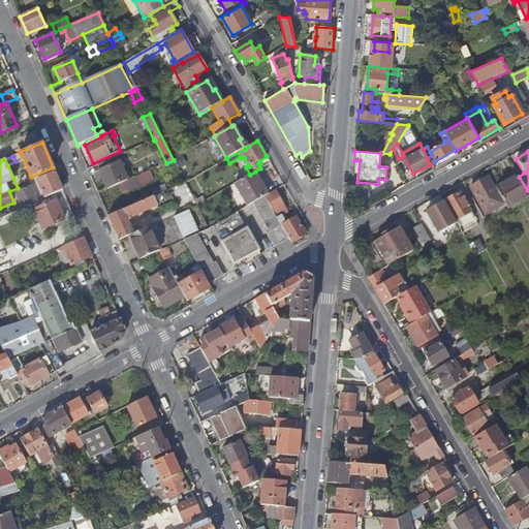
[(109,189),(128,181),(120,162),(111,166),(107,161),(99,164),(101,170),(100,172),(109,189)]
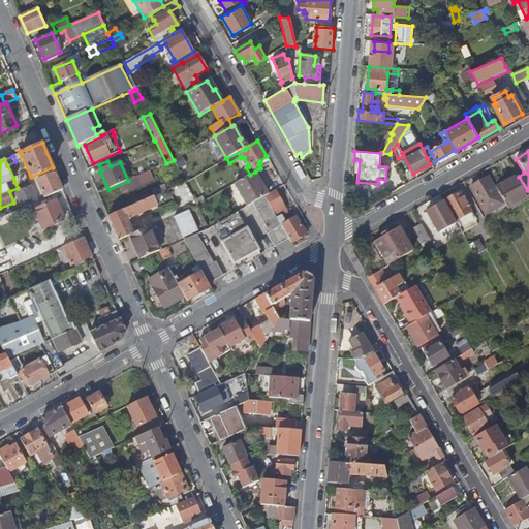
[(265,196),(269,194),(255,172),(250,175),(235,184),(248,207),(253,204),(265,196)]
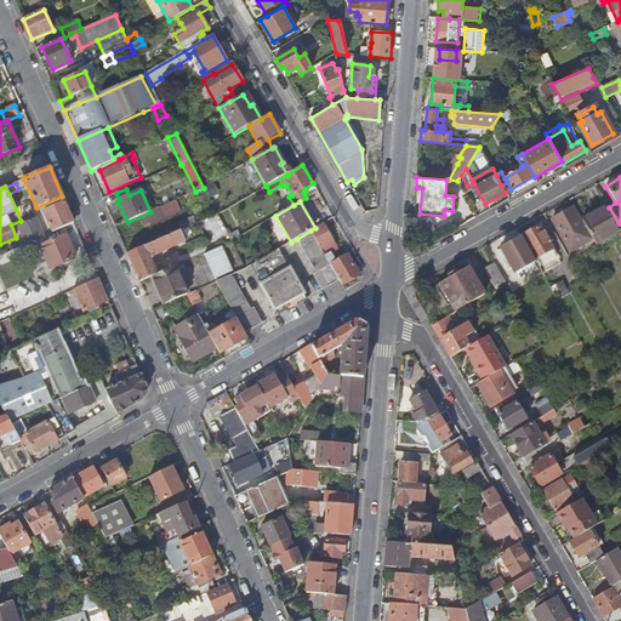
[(74,223),(64,203),(44,212),(53,233),(74,223)]
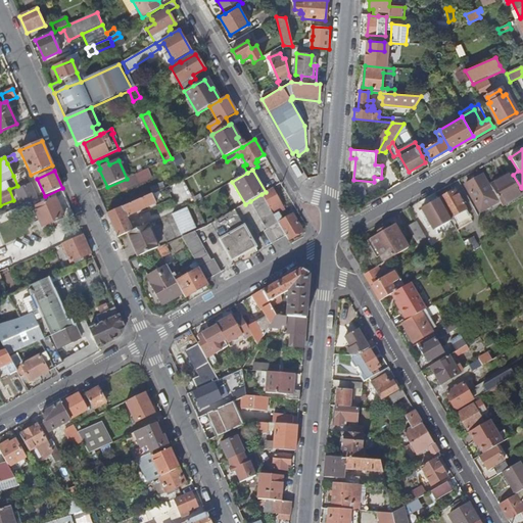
[(502,206),(522,194),(522,192),(521,188),(513,175),(512,174),(490,186),(493,192),(500,201),(502,205),(502,206)]
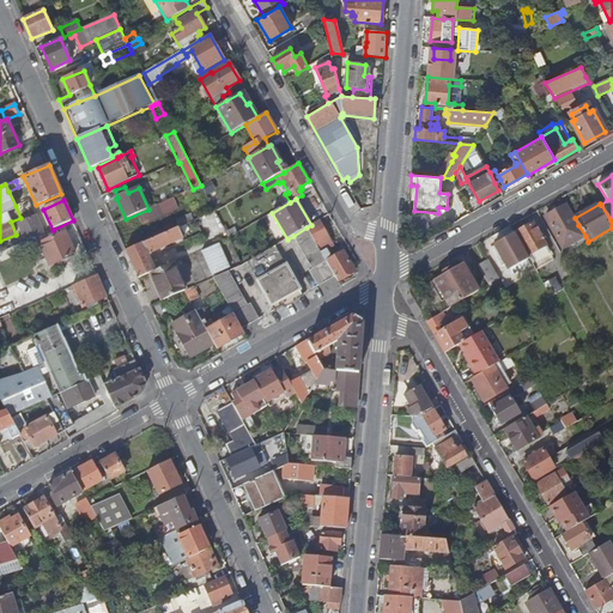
[(586,236),(578,225),(577,226),(565,206),(545,217),(562,248),(574,242),(586,236)]
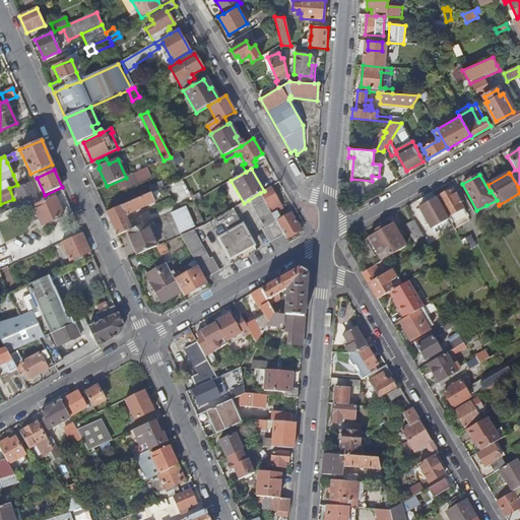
[(37,198),(29,183),(15,190),(21,205),(37,198)]
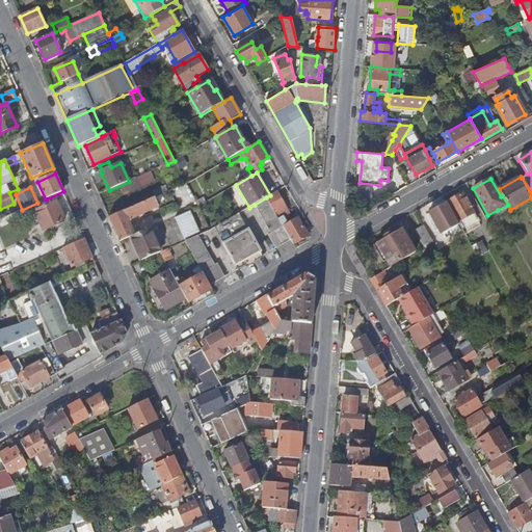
[(270,195),(266,197),(290,240),(293,244),(309,236),(298,218),(288,224),(283,217),(289,213),(276,191),(270,195)]
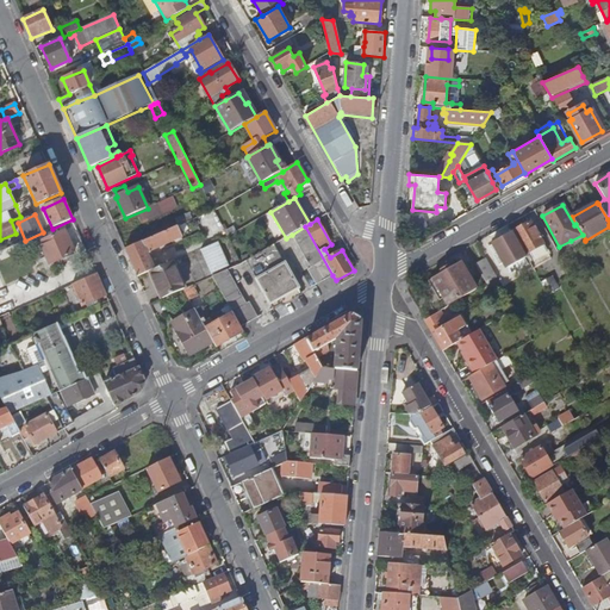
[(530,223),(512,232),(533,268),(551,259),(530,223)]
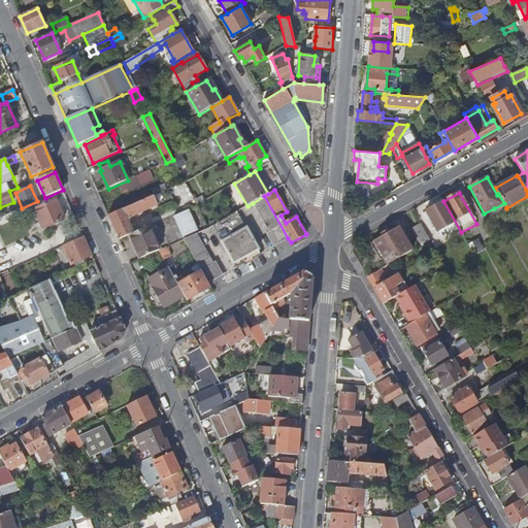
[(288,238),(264,196),(253,203),(269,232),(266,234),(273,246),(288,238)]
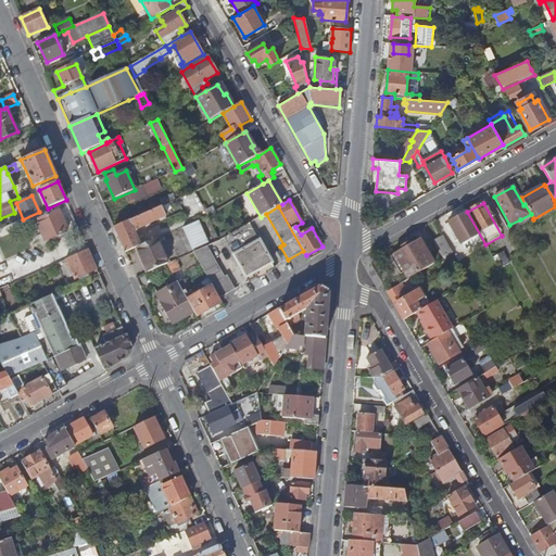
[(114,228),(125,252),(138,248),(141,245),(135,231),(166,216),(162,207),(114,228)]
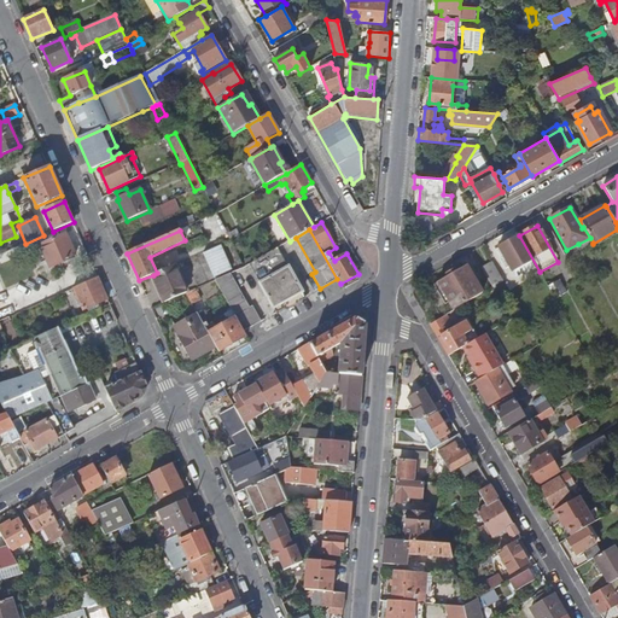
[(65,234),(41,245),(51,268),(76,257),(65,234)]
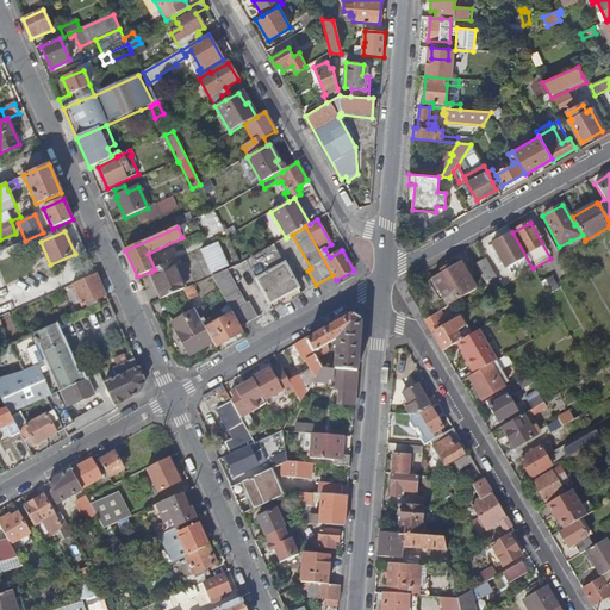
[(524,259),(510,234),(492,244),(493,247),(491,248),(495,255),(498,254),(506,268),(524,259)]
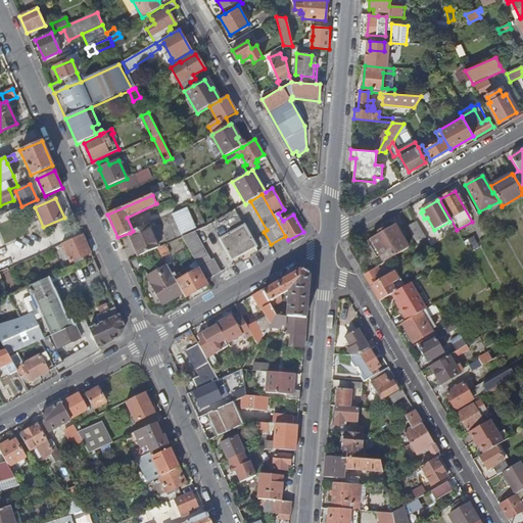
[(500,201),(489,206),(491,211),(502,205),(500,201)]
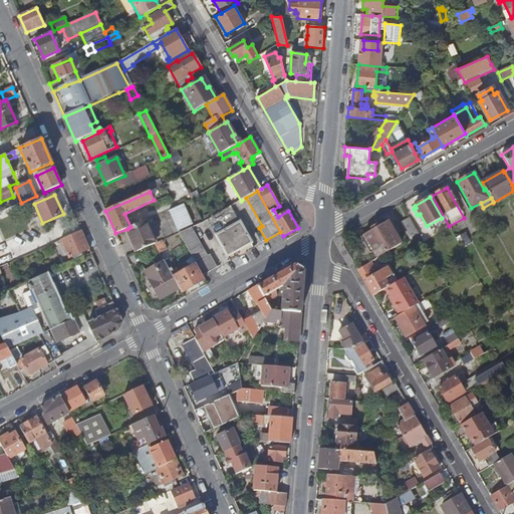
[(179,232),(193,225),(184,205),(169,211),(179,232)]
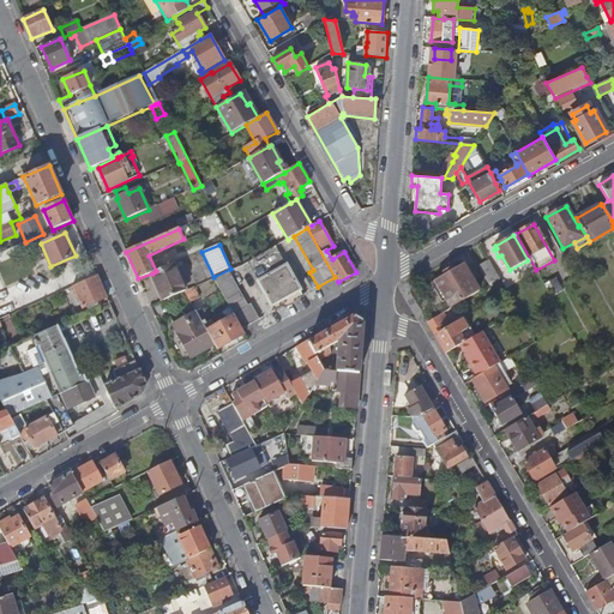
[(302,295),(276,246),(247,263),(275,311),(302,295)]
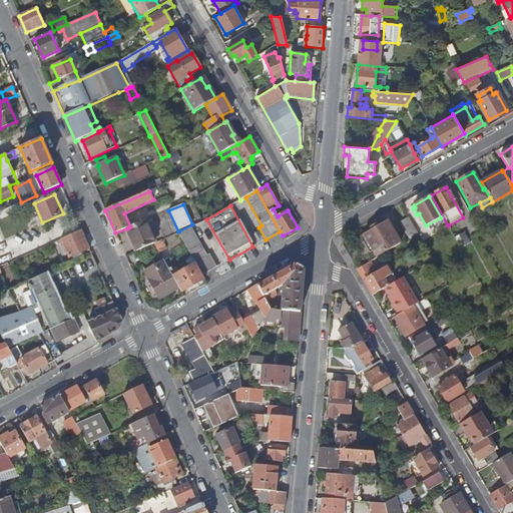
[(416,230),(409,218),(400,223),(409,239),(418,234),(416,230)]
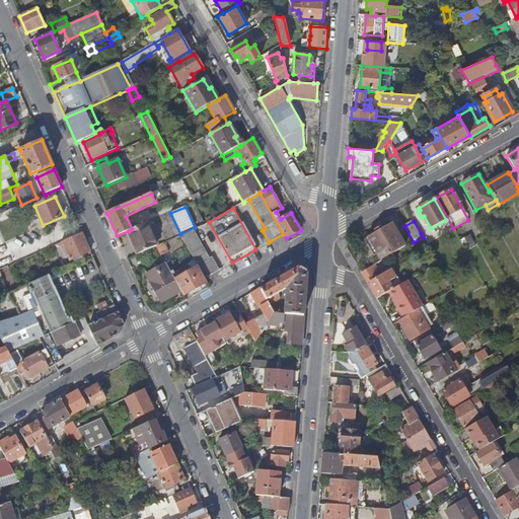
[(156,246),(146,223),(132,229),(129,231),(139,254),(156,247),(156,246)]
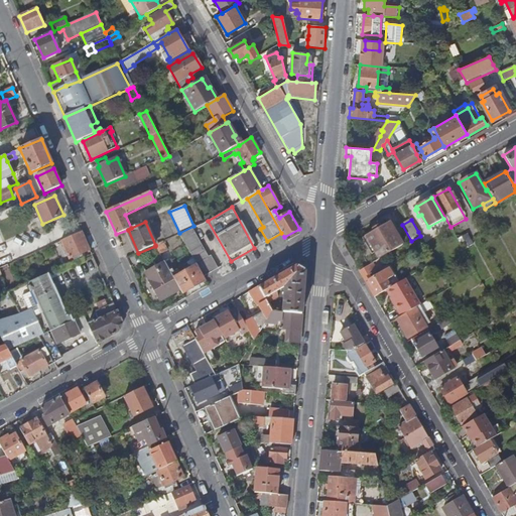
[(379,260),(403,246),(389,223),(381,228),(374,232),(366,237),(379,260)]
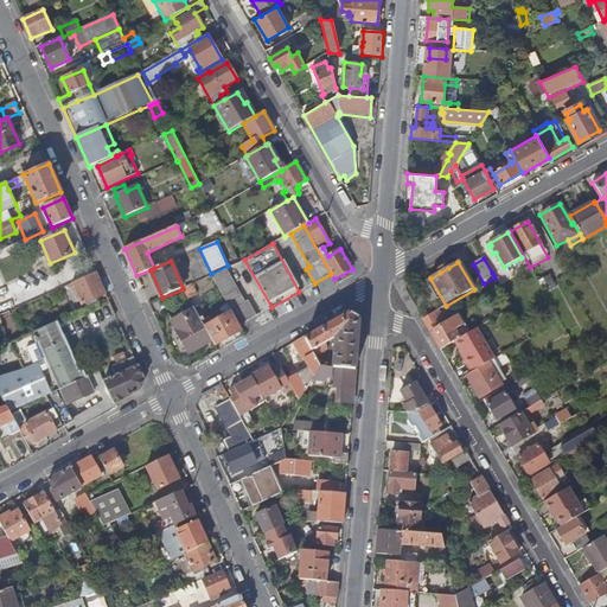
[(499,268),(492,273),(494,278),(499,287),(508,282),(499,268)]
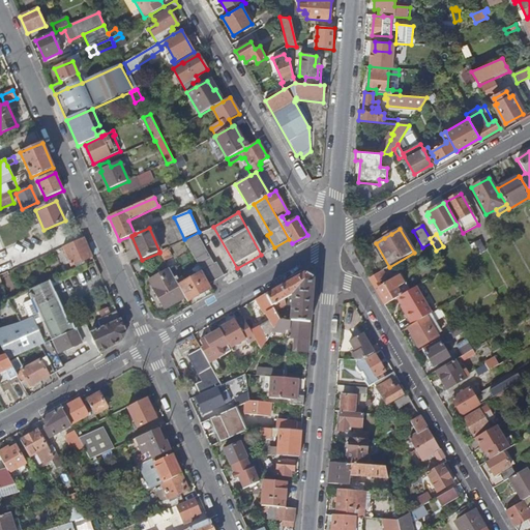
[(202,272),(208,285),(224,276),(216,263),(213,264),(198,235),(184,241),(202,272)]
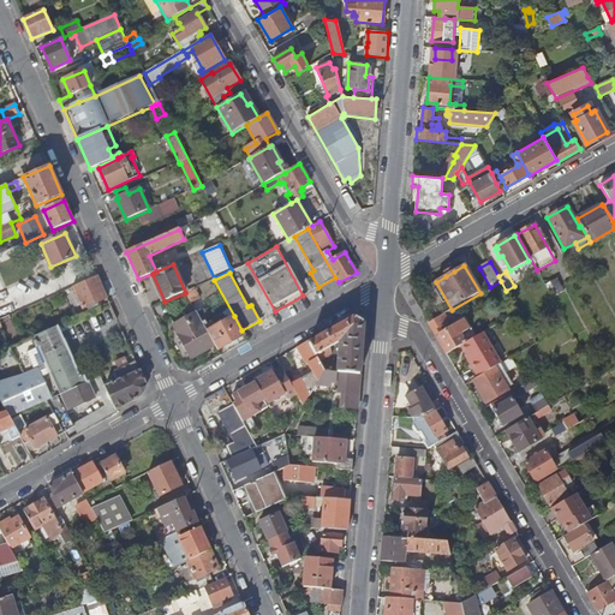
[(108,298),(97,276),(72,288),(82,309),(108,298)]
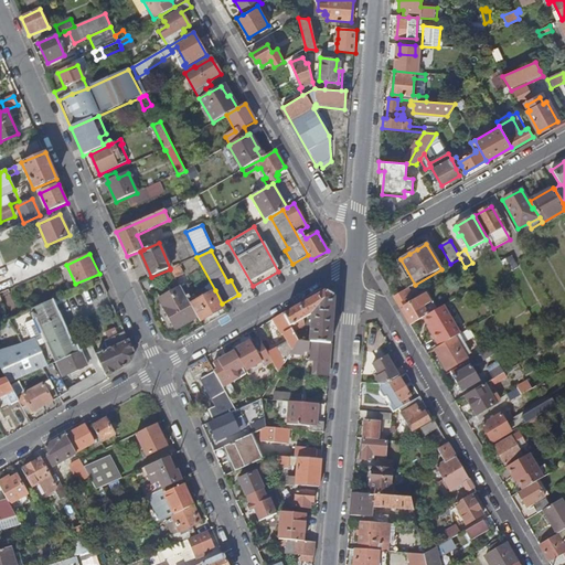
[(170,269),(176,279),(183,275),(178,265),(170,268),(170,269)]
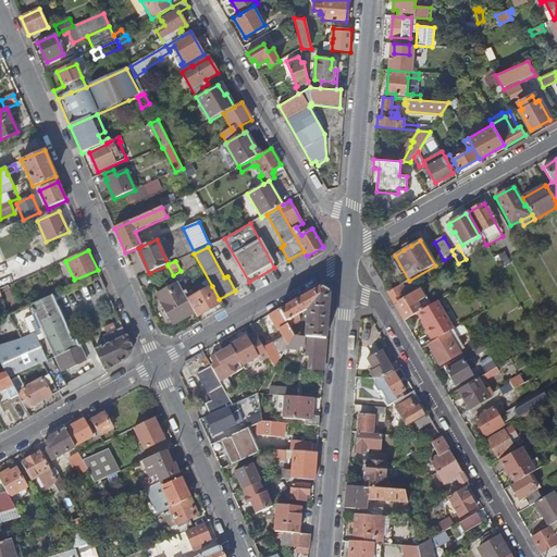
[(185,280),(178,284),(195,313),(197,318),(222,304),(219,299),(212,286),(195,296),(185,280)]
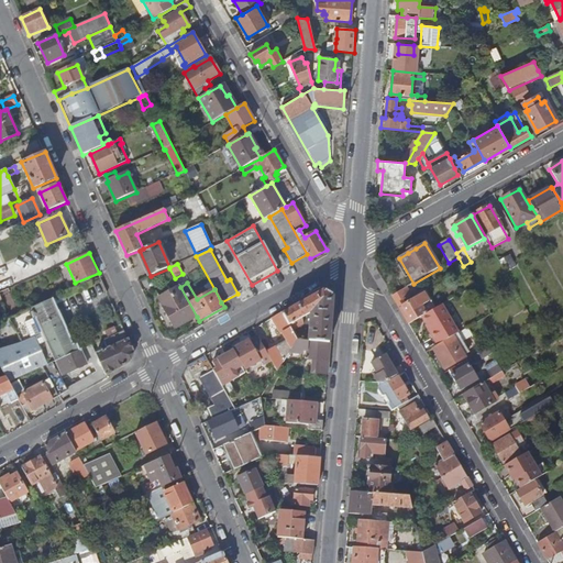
[(174,329),(197,317),(180,287),(179,286),(158,297),(164,308),(163,308),(174,329)]
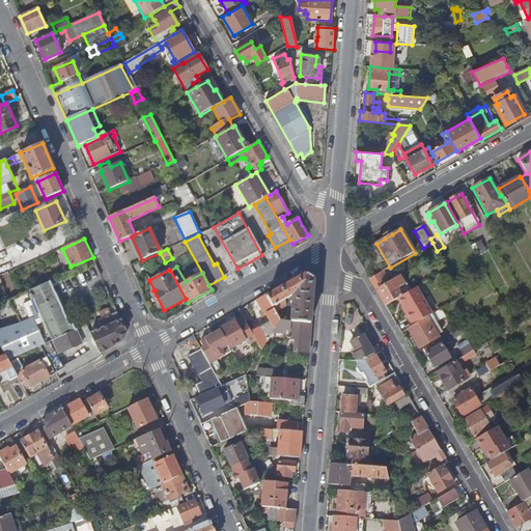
[(369,279),(373,286),(380,283),(388,279),(384,271),(379,274),(369,279)]
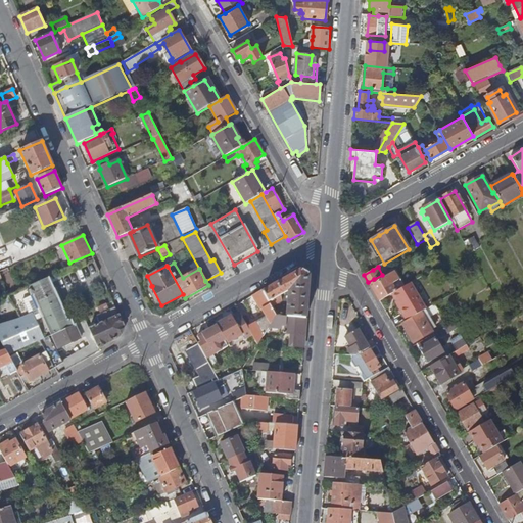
[(287,318),(306,319),(310,277),(301,272),(263,293),(270,305),(281,299),(281,293),(289,288),(287,318)]
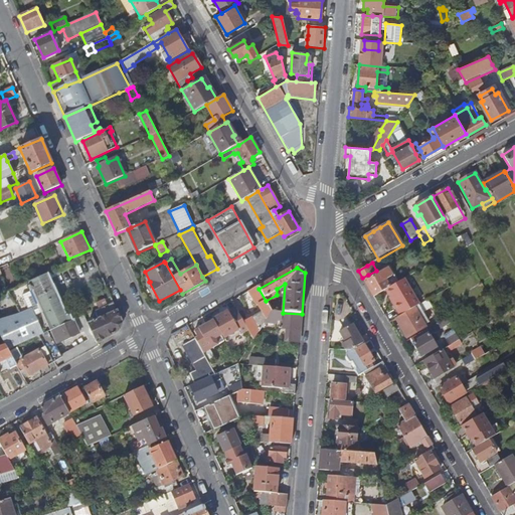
[(365,282),(374,297),(385,290),(398,283),(394,276),(392,277),(387,270),(371,279),(365,282)]
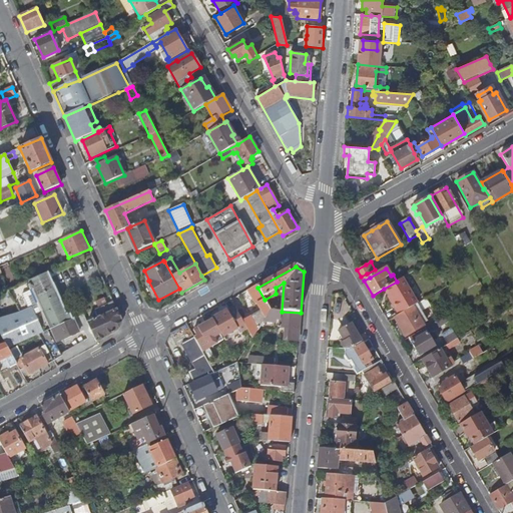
[(56,327),(73,320),(70,313),(67,315),(48,273),(20,286),(42,334),(56,327)]
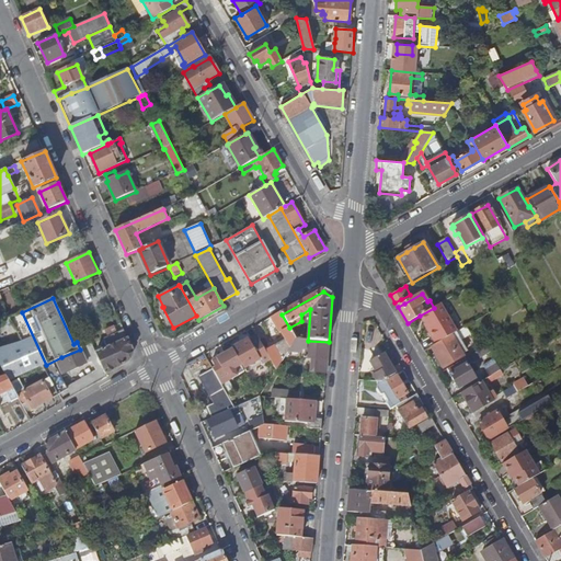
[(434,308),(420,316),(428,329),(427,330),(436,344),(451,335),(457,332),(441,304),(434,308)]
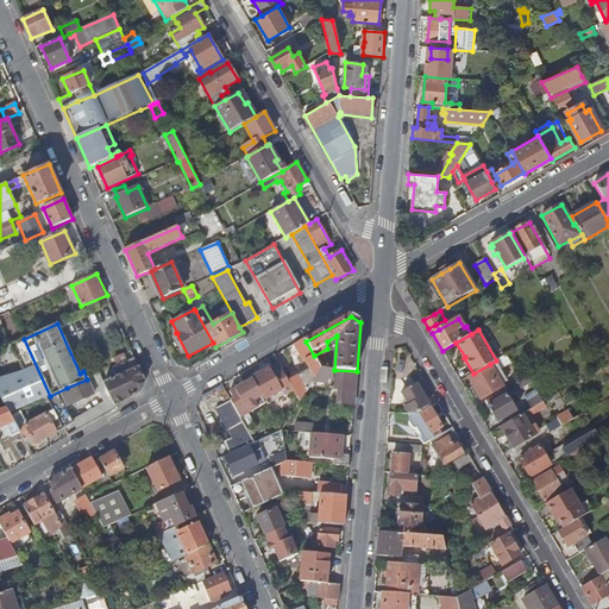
[(313,382),(322,369),(321,369),(316,360),(314,356),(306,341),(305,338),(294,344),(303,360),(306,359),(311,369),(288,381),(294,390),(301,403),(313,382)]
